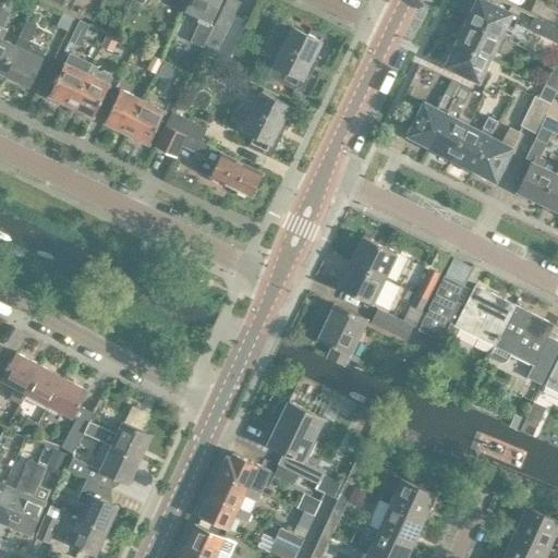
[(203,46),(205,43),(214,25),(208,23),(219,0),(190,0),(186,8),(198,14),(196,19),(199,21),(190,40),(203,46)]
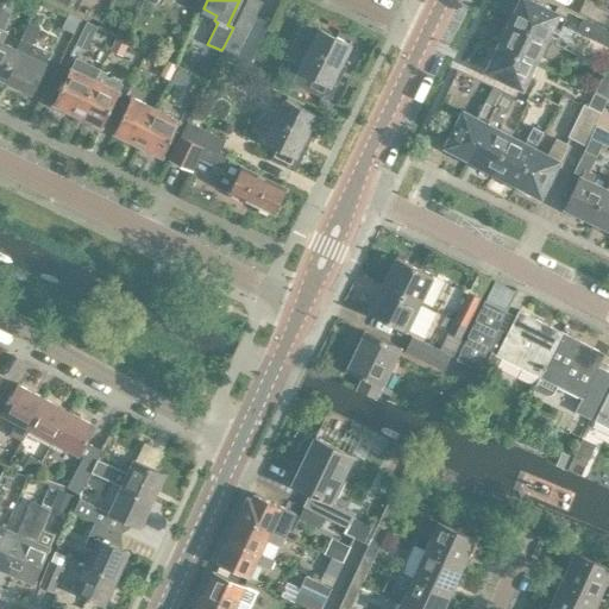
[(246,0),(233,27),(224,46),(228,49),(237,54),(262,2),(257,0),(246,0)]
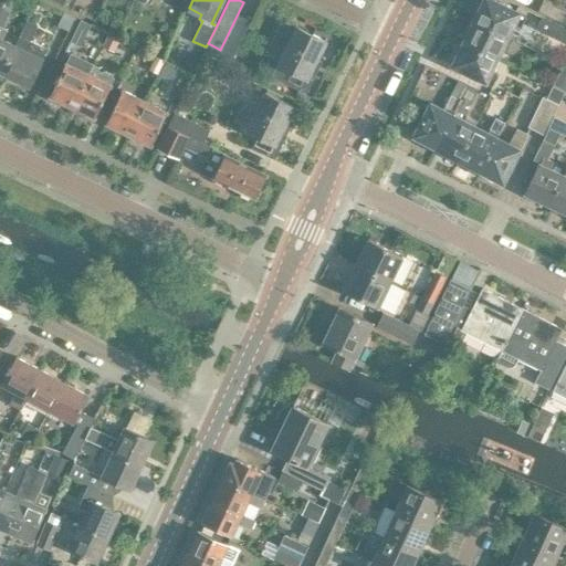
[(478,3),(471,18),(507,35),(513,23),(521,28),(525,17),(491,0),(483,0),(481,6),(478,3)]
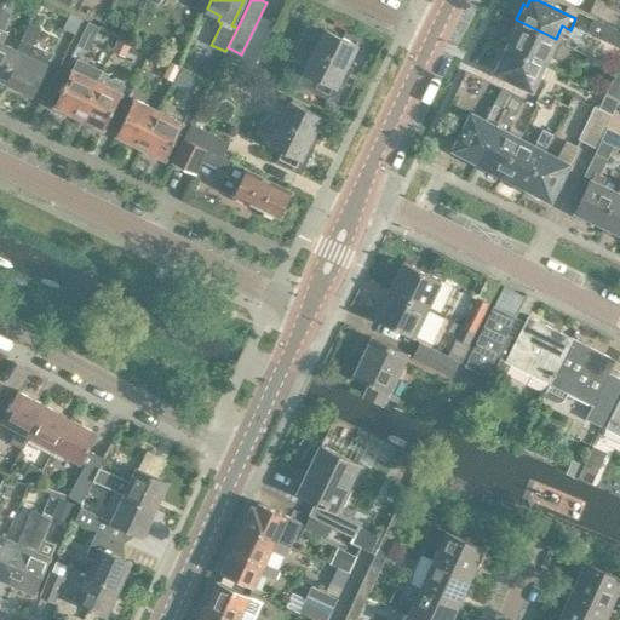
[(595,0),(590,12),(619,26),(619,10),(598,0),(595,0)]
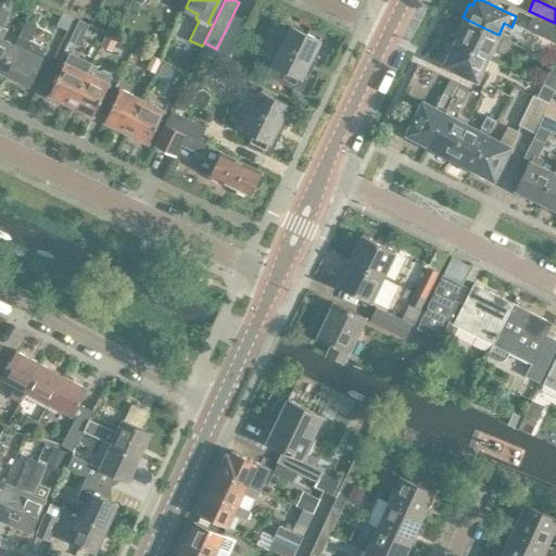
[(0,71),(1,72),(14,45),(1,38),(5,29),(0,26),(8,11),(0,7),(0,71)]
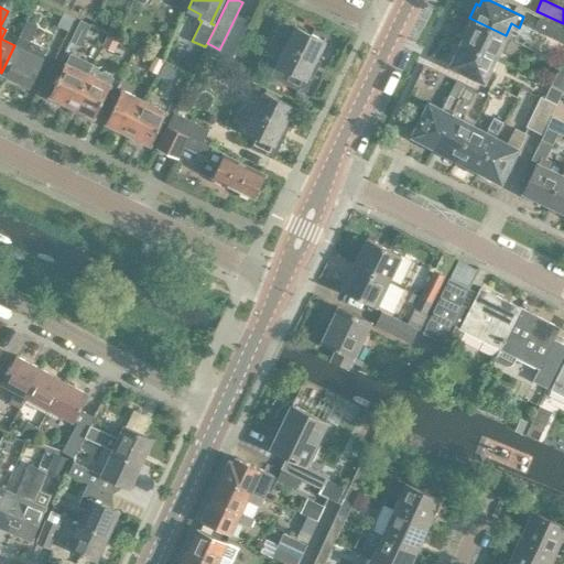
[(52,33),(64,39),(74,18),(62,12),(52,33)]
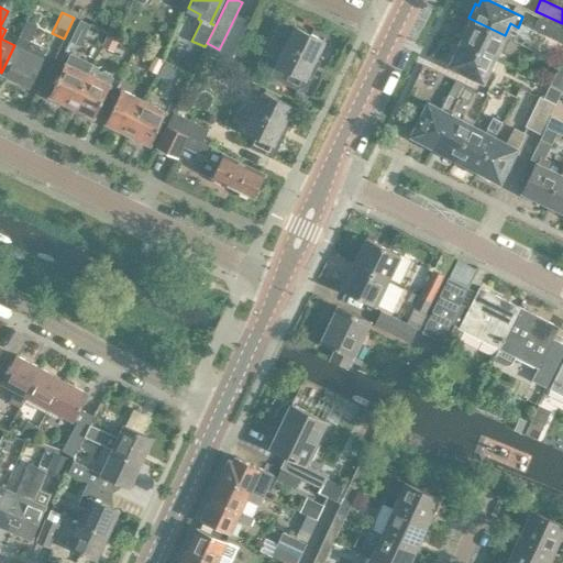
[(532,29),(562,42),(562,29),(538,17),(532,29)]
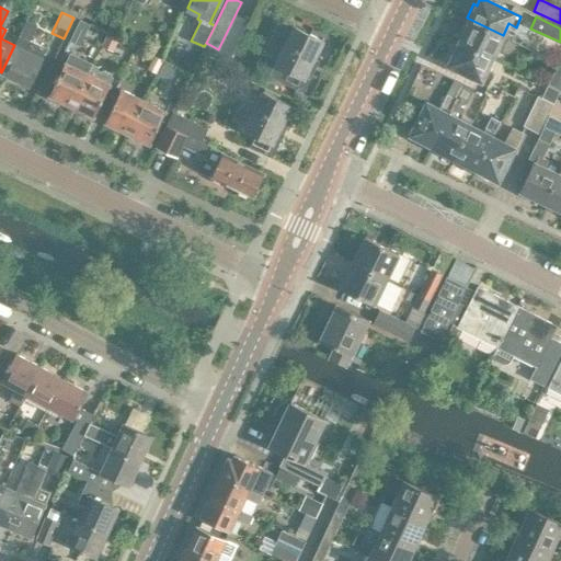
[(467,18),(456,41),(492,57),(503,35),(467,18)]
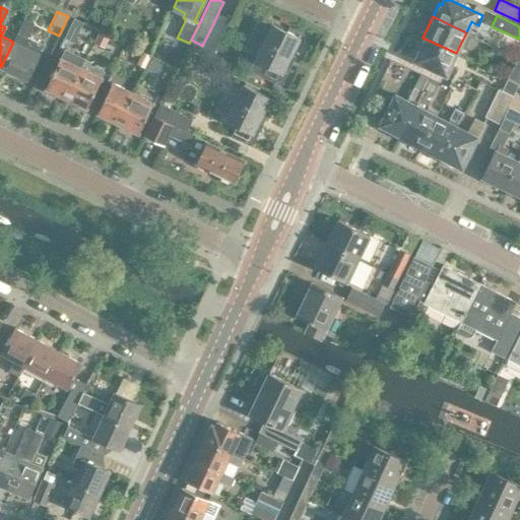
[(15,35),(25,40),(34,22),(24,17),(15,35)]
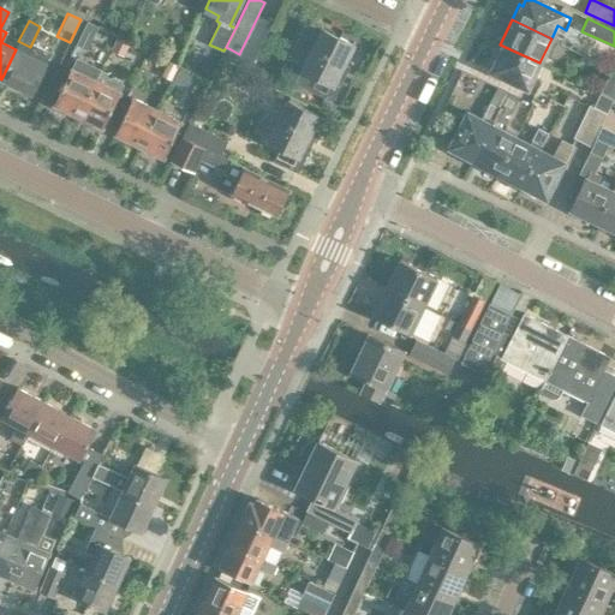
[(76,45),(87,51),(97,27),(88,22),(76,45)]
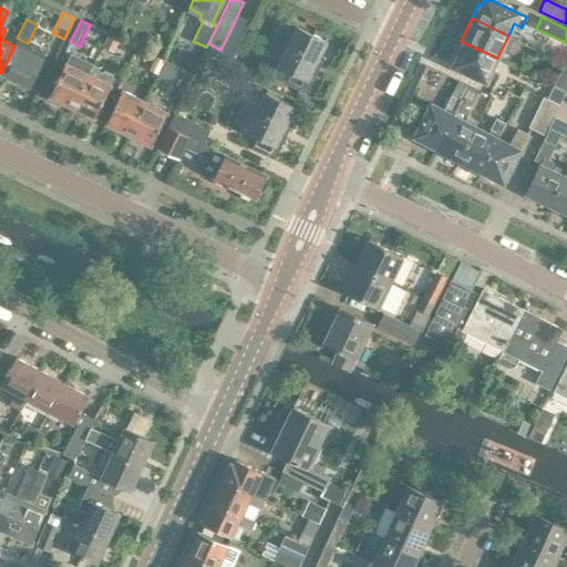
[(113,21),(107,32),(115,37),(121,26),(113,21)]
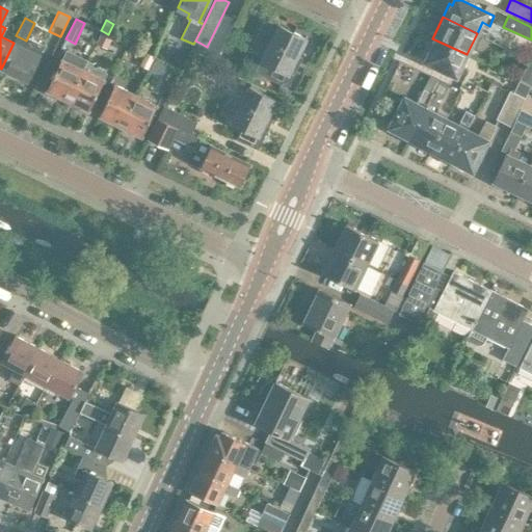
[(261,60),(271,65),(266,77),(287,87),(297,65),(293,63),(306,38),(278,25),(261,60)]
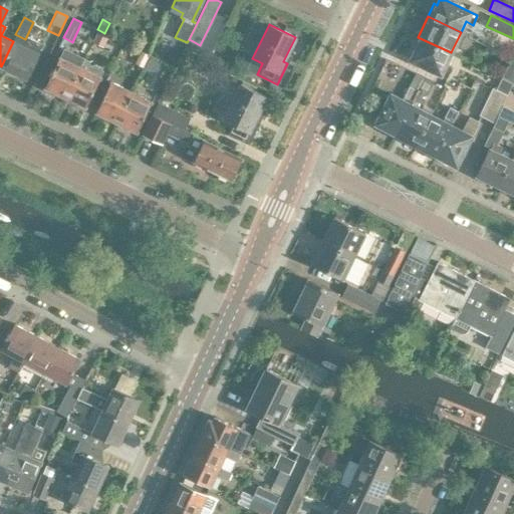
[(97,31),(93,42),(102,46),(107,36),(97,31)]
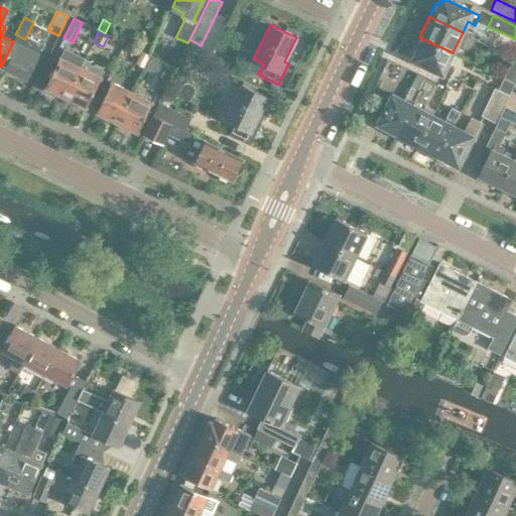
[(453,52),(419,37),(412,50),(415,52),(411,59),(448,78),(454,68),(447,65),(453,52)]
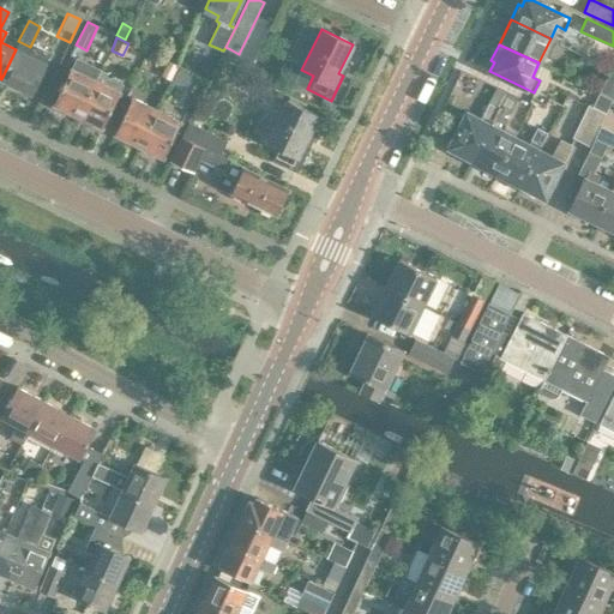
[(227,48),(222,59),(247,71),(252,60),(239,54),(230,49),(227,48)]
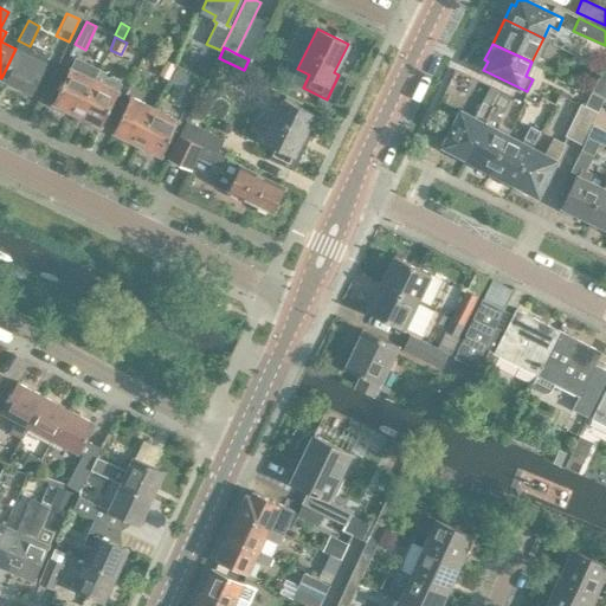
[(15,49),(1,78),(31,92),(45,63),(15,49)]
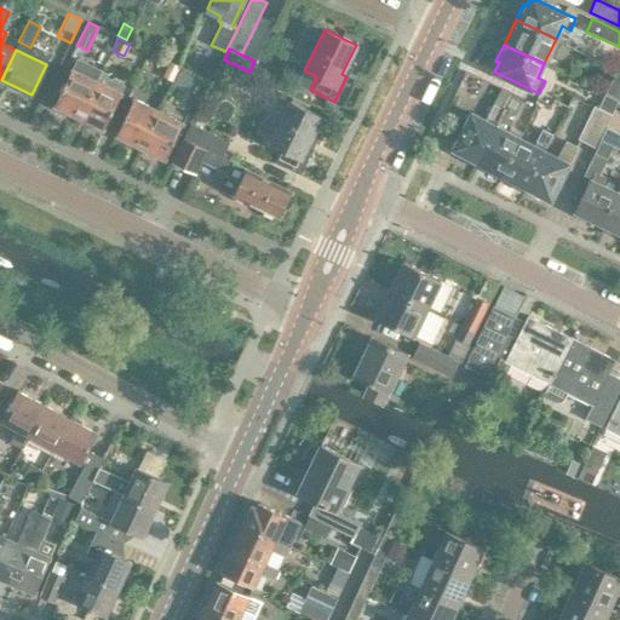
[(170,62),(162,76),(172,81),(179,67),(170,62)]
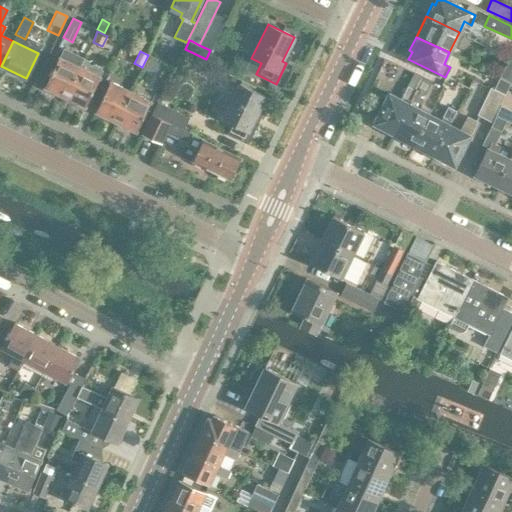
[(167,55),(165,60),(174,64),(178,56),(172,53),(167,55)]
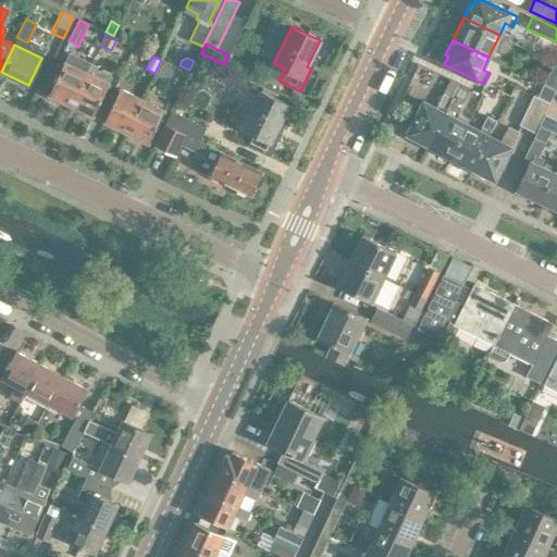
[(62,100),(71,104),(91,63),(82,59),(77,67),(64,62),(49,95),(51,96),(52,98),(59,101),(62,100)]
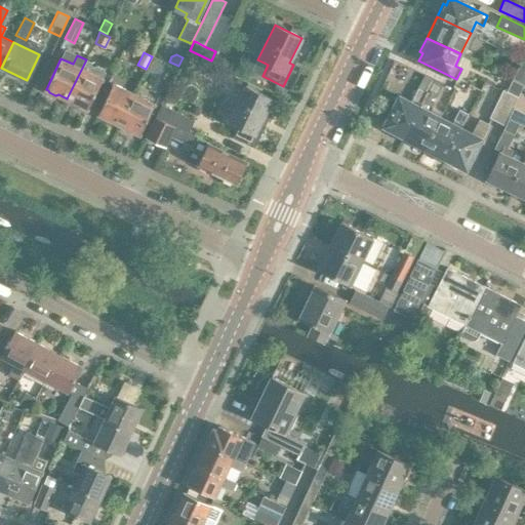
[(86,59),(67,98),(75,103),(76,106),(82,109),(85,108),(88,109),(103,78),(105,73),(105,72),(104,69),(96,66),(93,67),(92,67),(90,63),(86,59)]
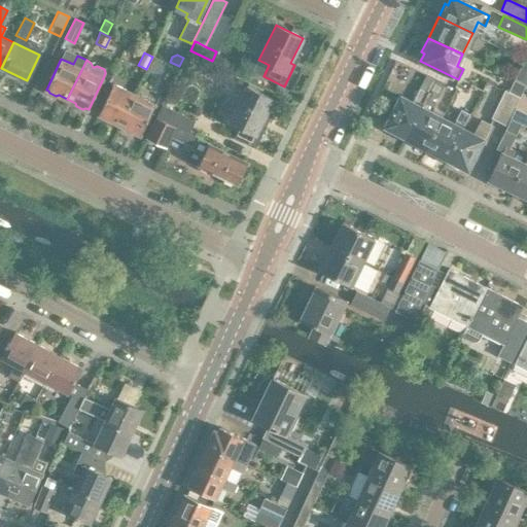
[(526,67),(522,65),(516,78),(526,83),(526,67)]
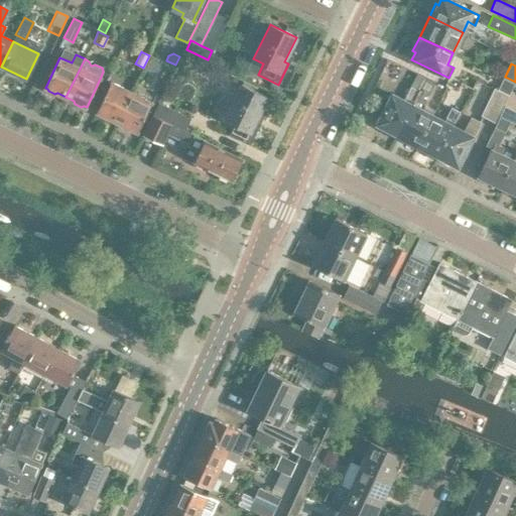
[(416,73),(410,86),(418,90),(425,77),(416,73)]
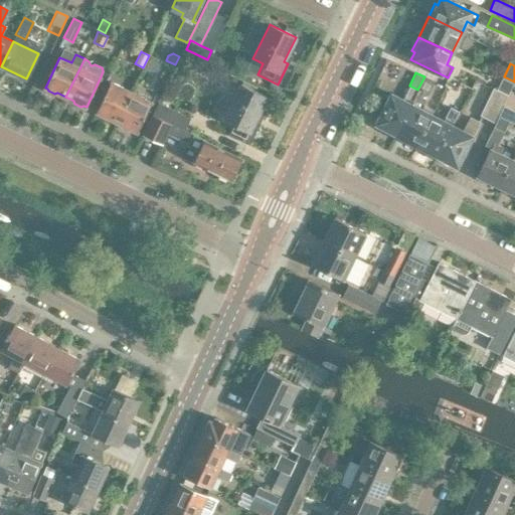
[(424,76),(417,90),(426,95),(433,80),(424,76)]
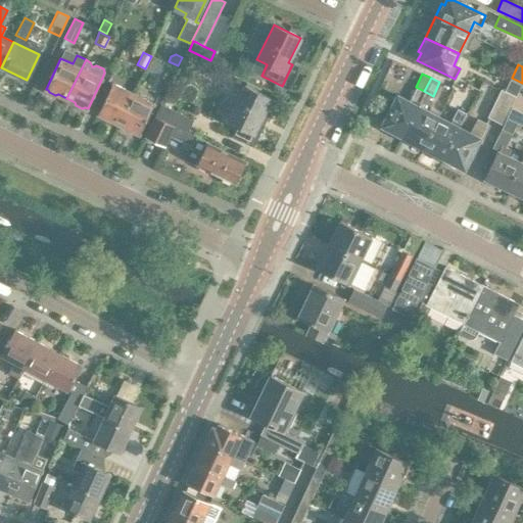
[(522,83),(512,78),(505,91),(517,97),(522,84),(522,83)]
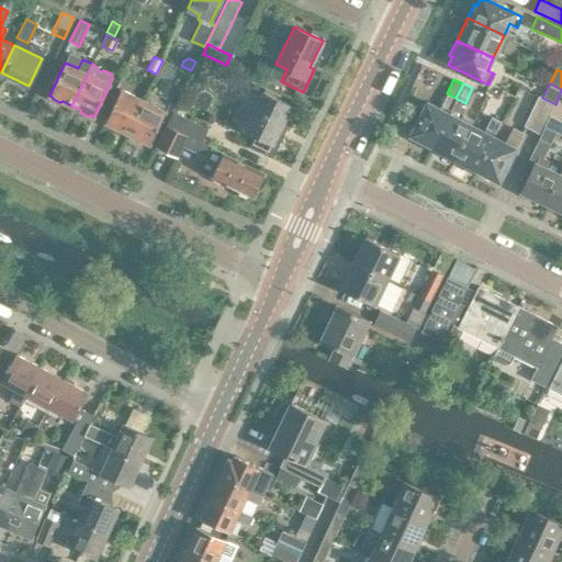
[(119,128),(127,133),(144,100),(121,89),(105,122),(108,123),(109,126),(115,130),(119,128)]
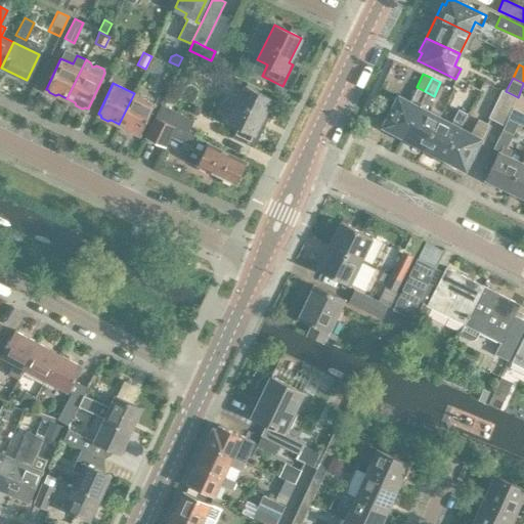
[(227,120),(238,126),(232,136),(254,146),(264,126),(259,124),(271,98),(245,86),(227,120)]
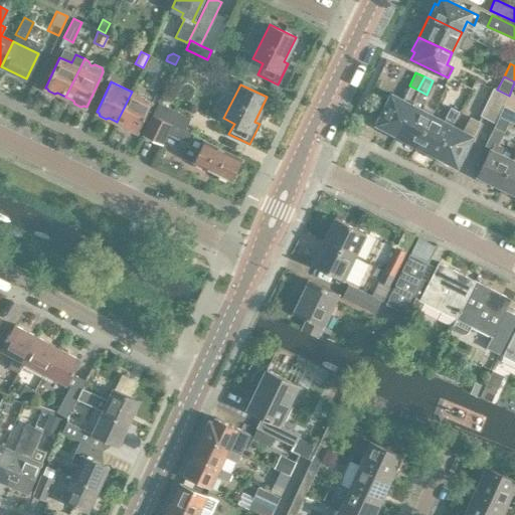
[(376,128),(394,137),(415,94),(417,91),(409,87),(402,100),(391,94),(376,124),(377,125),(376,128)]
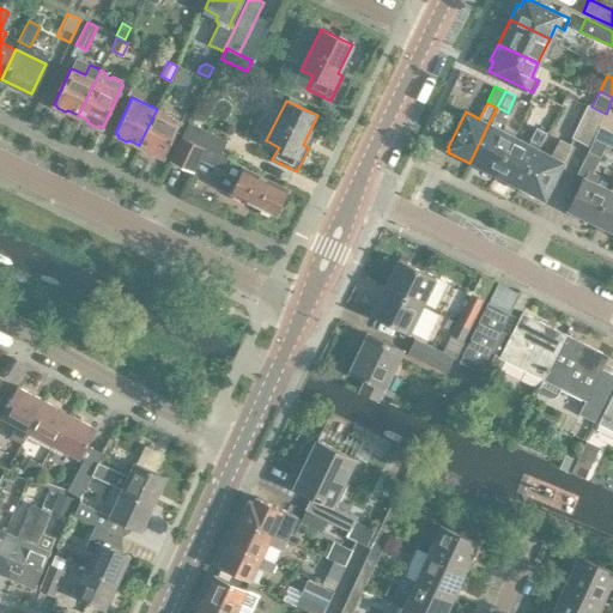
[(606,114),(592,107),(588,104),(571,137),(589,146),(606,114)]
